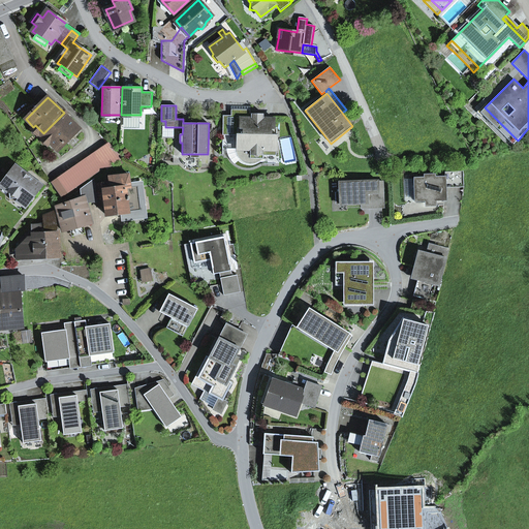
[(512,145),(518,141),(485,107),(480,112),(512,145)]
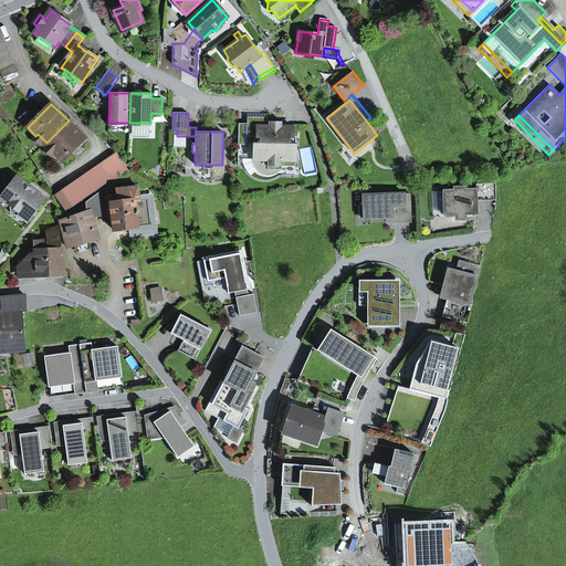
[(255,126),(259,126),(259,122),(268,122),(268,117),(248,117),(248,124),(255,124),(255,126)]
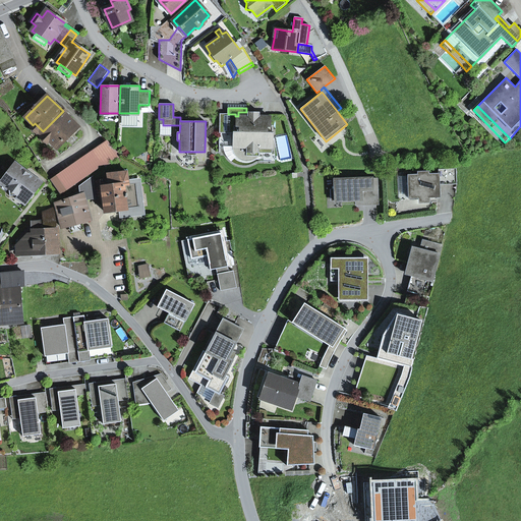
[(49,140),(57,149),(69,135),(74,130),(78,126),(66,114),(63,111),(43,131),(51,139),(49,140)]
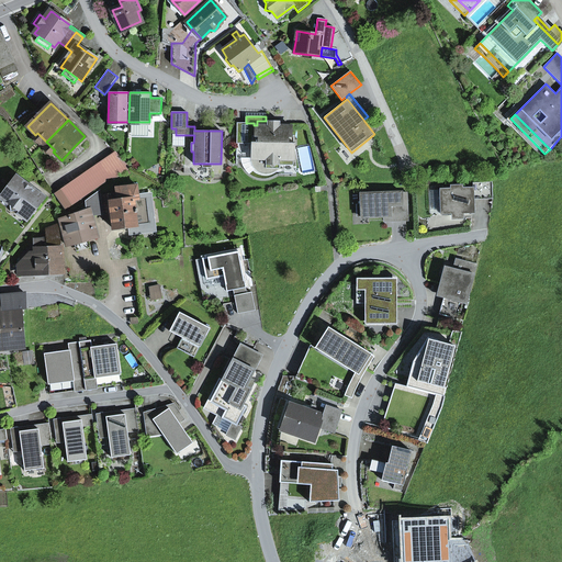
[(293,141),(291,141),(291,126),(280,126),(280,121),(266,121),(257,121),(257,125),(254,125),(254,123),(246,123),(237,123),(236,144),(253,144),(253,157),(251,159),(266,159),(266,168),(279,169),(279,165),(293,166),(293,141)]
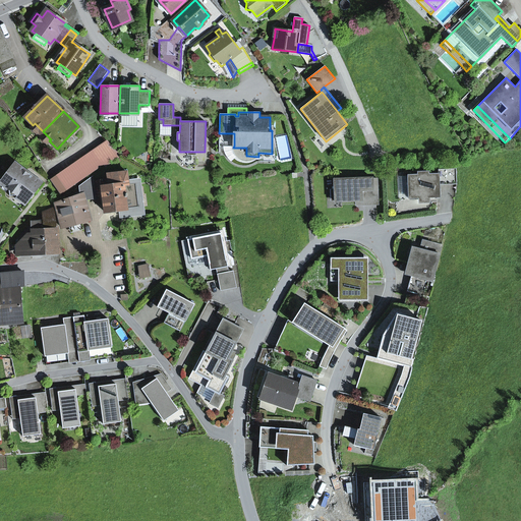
[(121,116),(122,116),(121,126),(137,126),(137,117),(138,117),(138,113),(121,113),(121,116)]
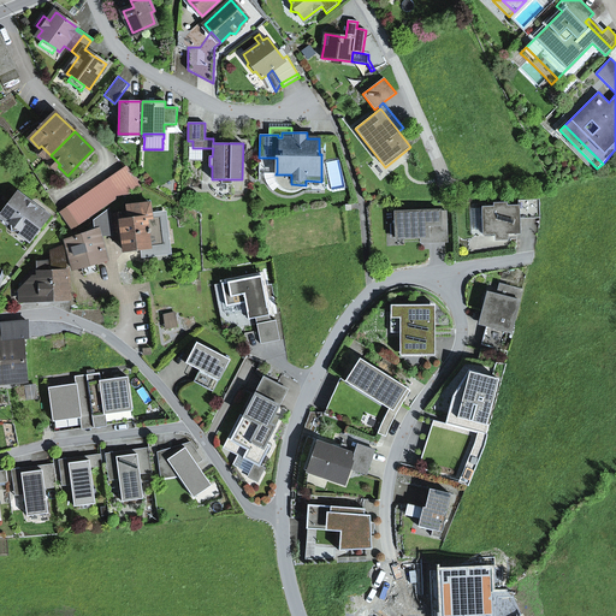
[(47,158),(51,155),(41,146),(39,148),(36,149),(37,157),(43,158),(45,157),(47,158)]
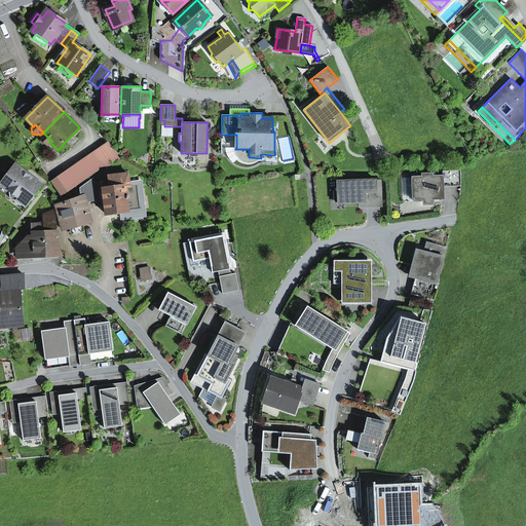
[(164,126),(161,126),(161,138),(174,138),(174,126),(164,126)]
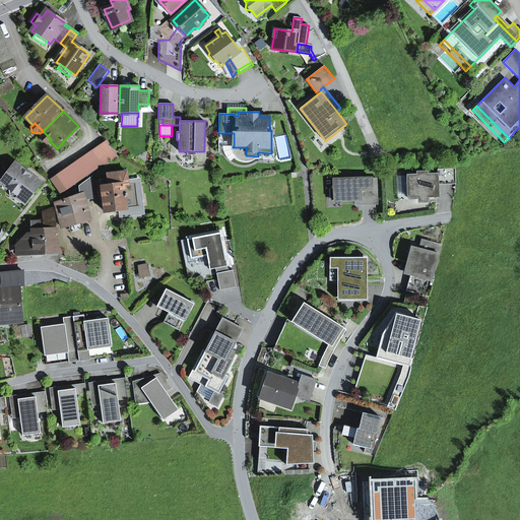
[(49,140),(51,139),(43,131),(40,134),(42,136),(41,137),(42,141),(48,143),(49,140)]
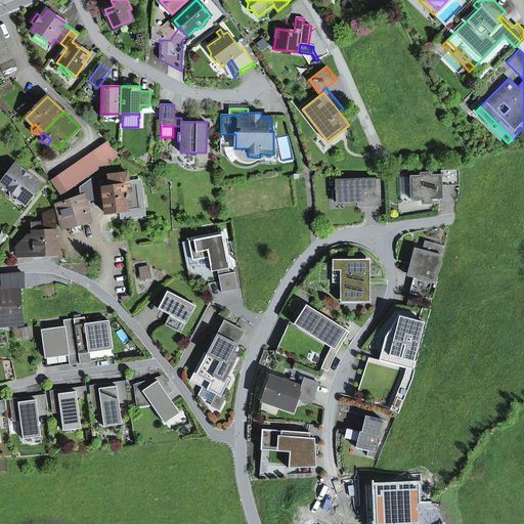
[(123,157),(108,141),(57,177),(67,190),(68,190),(103,165),(105,168),(123,157)]
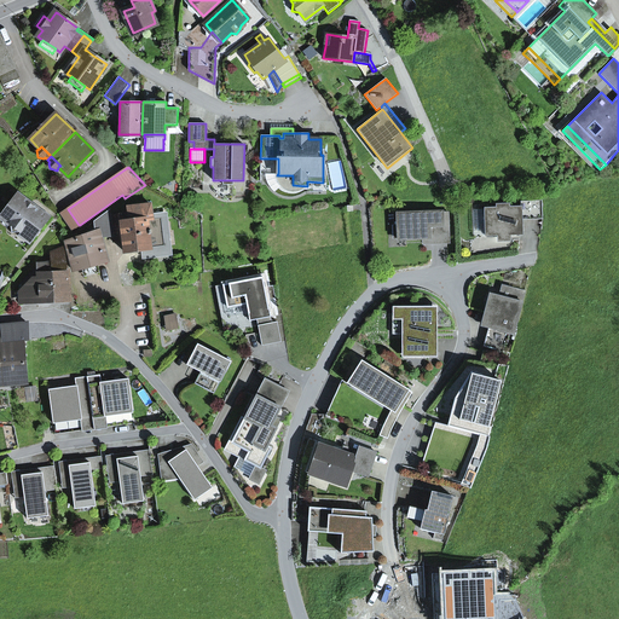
[(307,186),(293,185),(293,175),(277,175),(278,173),(276,173),(276,175),(279,184),(282,187),(287,191),(293,192),(298,191),(302,189),(307,186)]
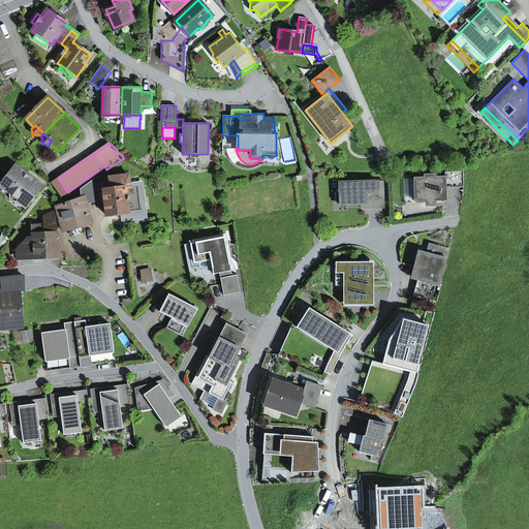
[(31,177),(29,177),(28,176),(16,166),(1,185),(9,191),(10,199),(19,198),(21,197),(28,204),(29,201),(32,201),(34,199),(34,195),(41,186),(34,181),(34,179),(31,177)]
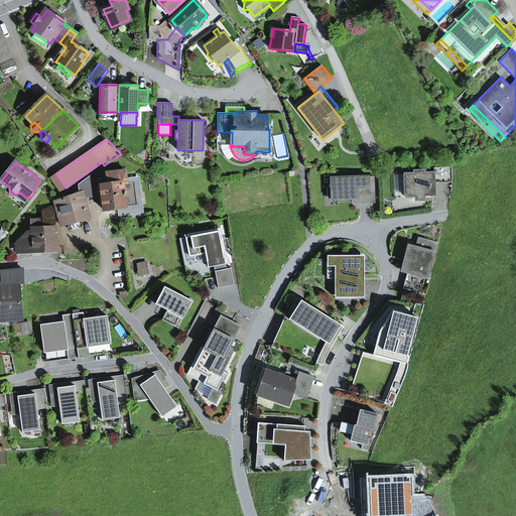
[(452,167),(437,167),(438,182),(452,182),(452,167)]
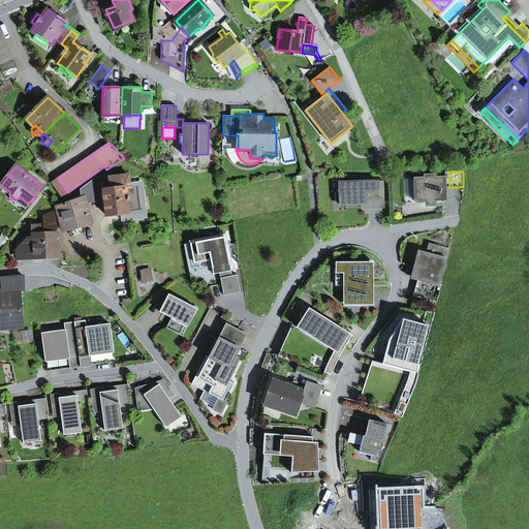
[(97,199),(104,199),(105,205),(106,216),(129,213),(129,212),(141,210),(137,187),(130,188),(129,175),(107,177),(109,183),(95,184),(97,199)]
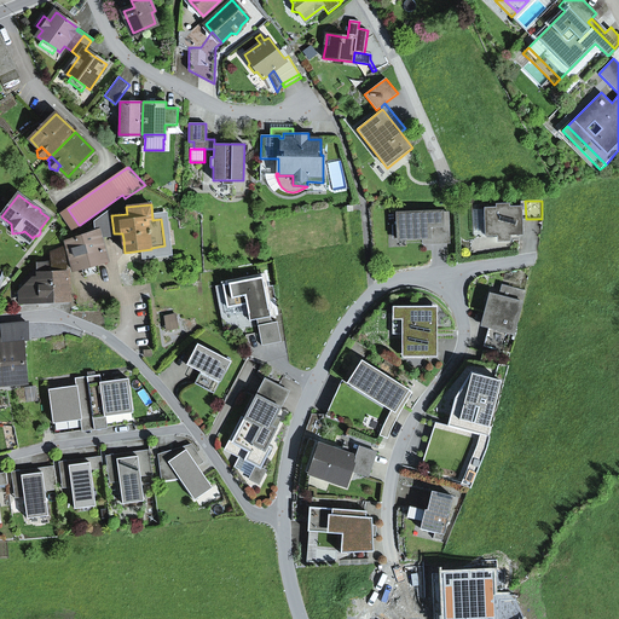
[(509,235),(521,235),(521,220),(521,207),(509,208),(509,204),(496,204),(496,208),(485,208),(485,209),(485,235),(485,236),(497,236),(498,242),(510,241),(509,235)]
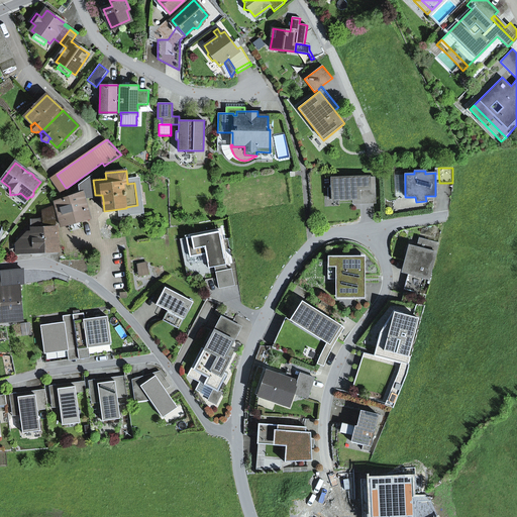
[(66,188),(57,175),(50,179),(60,192),(66,188)]
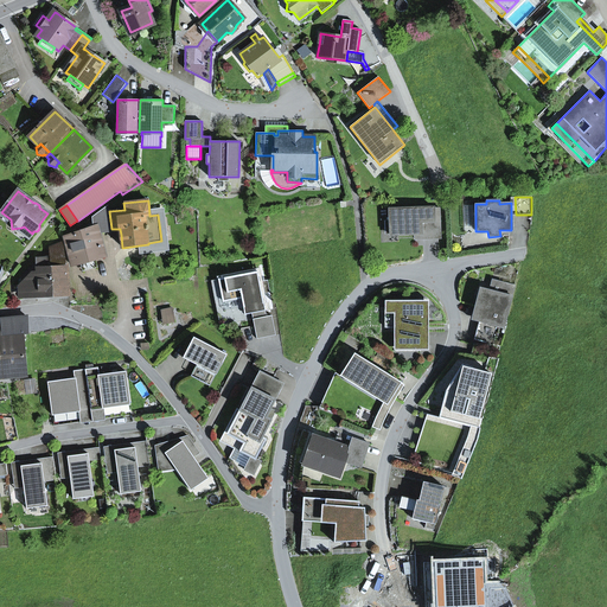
[(464,231),(475,230),(475,205),(464,206),(464,231)]
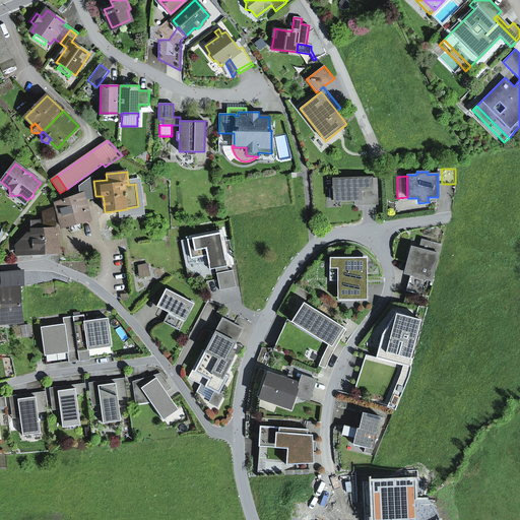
[(361,200),(361,205),(378,204),(377,178),(333,180),(334,201),(354,201),(361,200)]
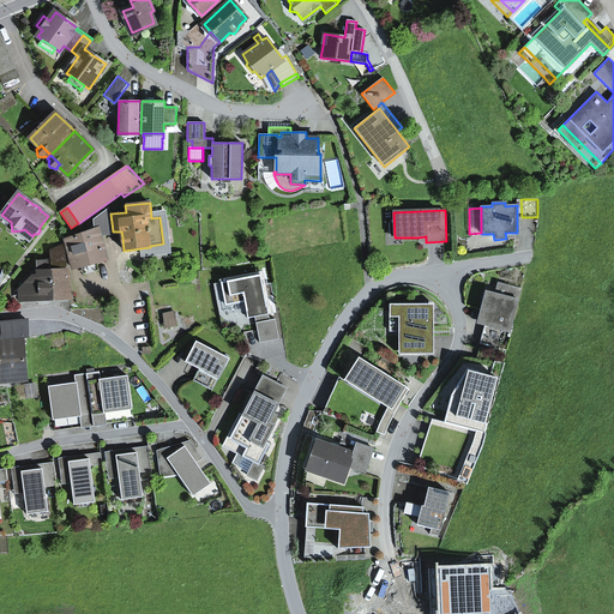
[(29,241),(32,236),(24,229),(22,230),(18,234),(29,241)]
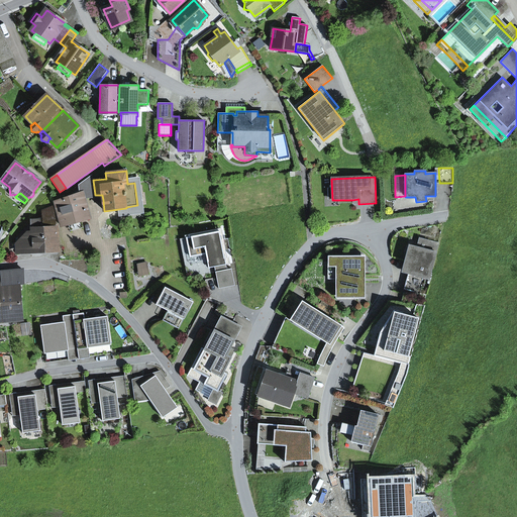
[(61,225),(89,217),(82,193),(54,201),(61,225)]
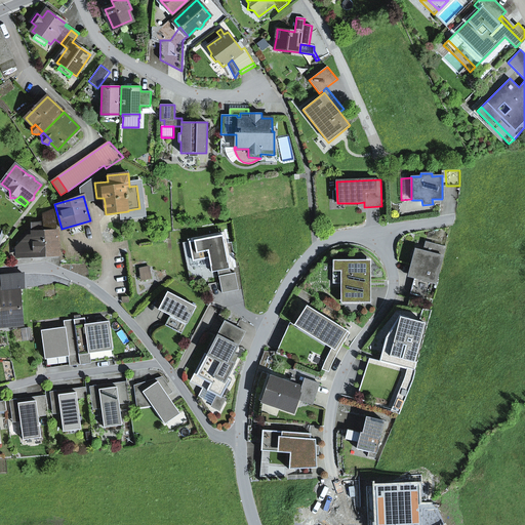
[(46,255),(57,254),(54,209),(43,214),(44,224),(46,255)]
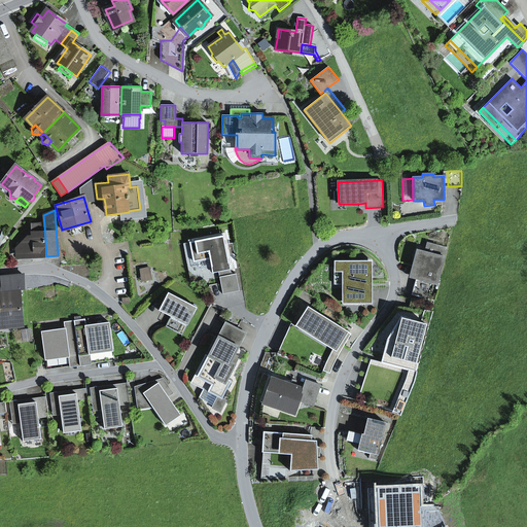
[(34,253),(34,256),(46,256),(44,224),(33,225),(33,230),(29,230),(18,241),(19,257),(29,257),(29,253),(34,253)]
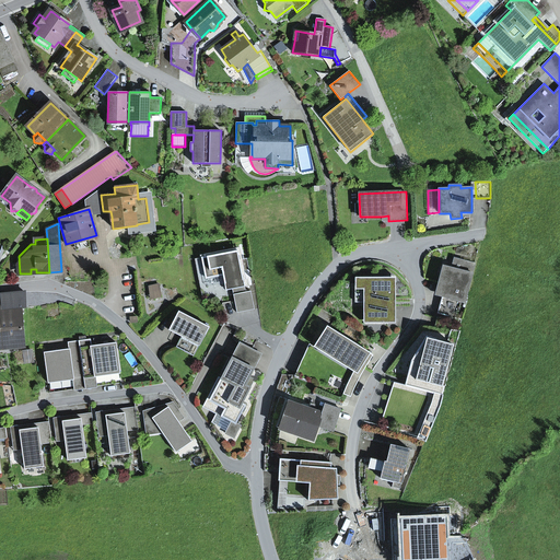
[(251,291),(246,292),(242,271),(240,260),(237,251),(201,257),(206,279),(223,276),(224,283),(225,291),(232,289),(237,313),(255,310),(251,291)]
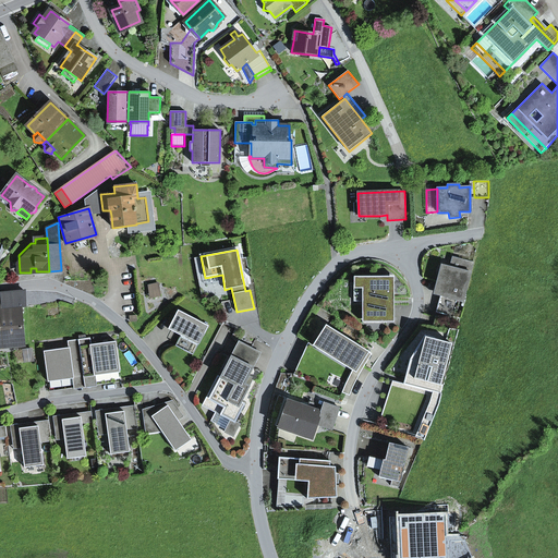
[(198,279),(205,278),(201,256),(194,258),(198,279)]
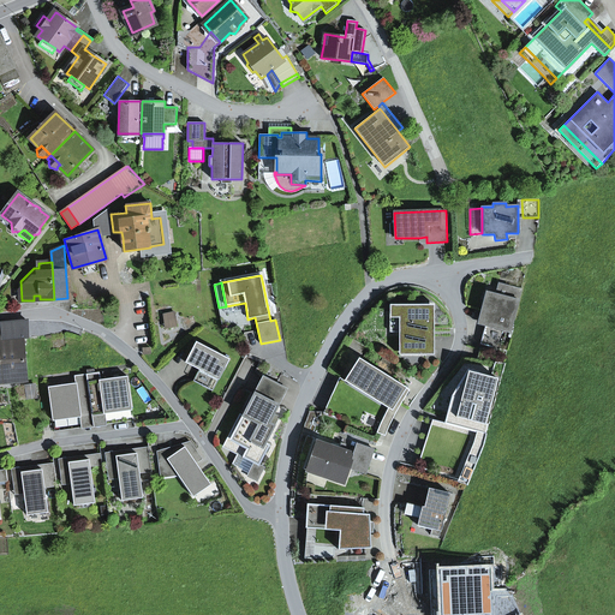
[(485,326),(481,345),(506,351),(521,290),(499,284),(496,294),(487,292),(478,323),(485,326)]
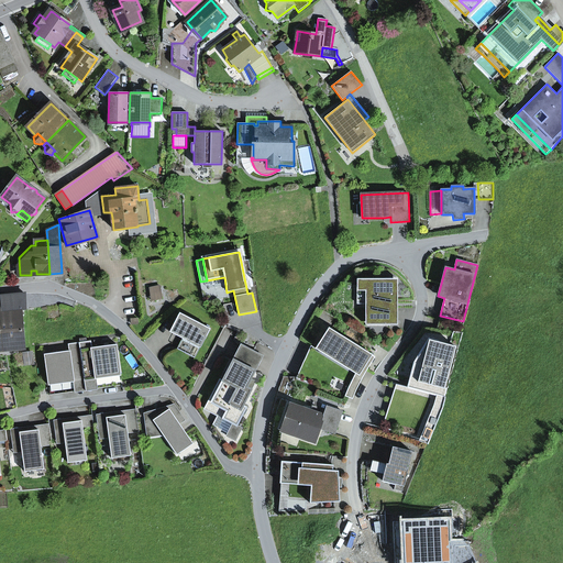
[(243,273),(250,272),(247,261),(241,262),(243,273)]
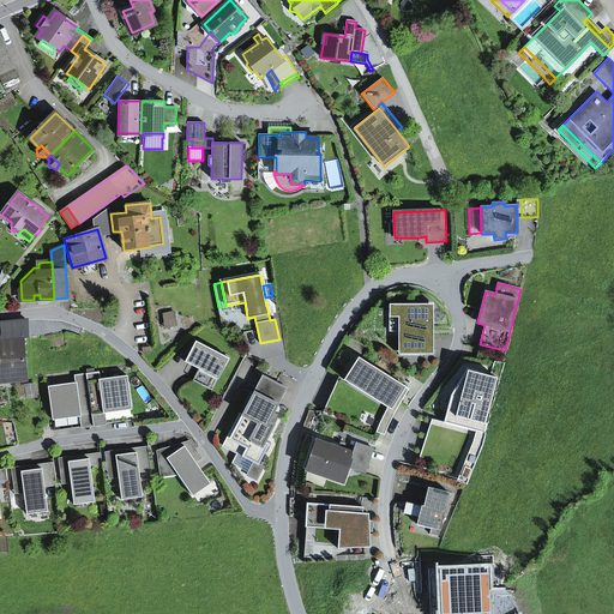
[(227,314),(246,311),(245,302),(226,306),(227,314)]
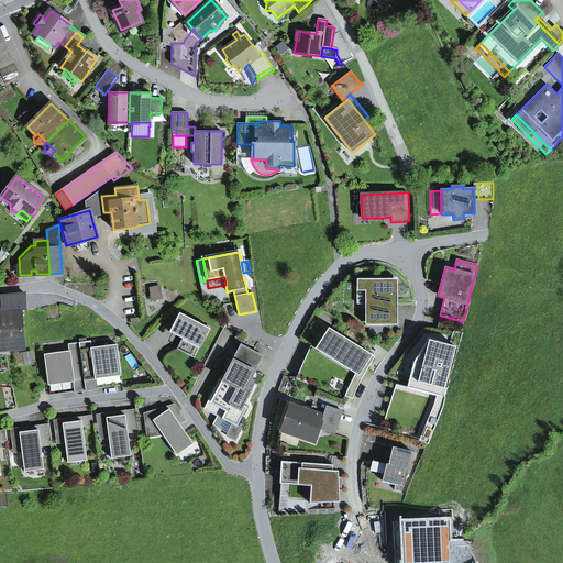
[(365,304),(365,326),(397,324),(397,278),(361,279),(361,301),(365,301),(365,304)]
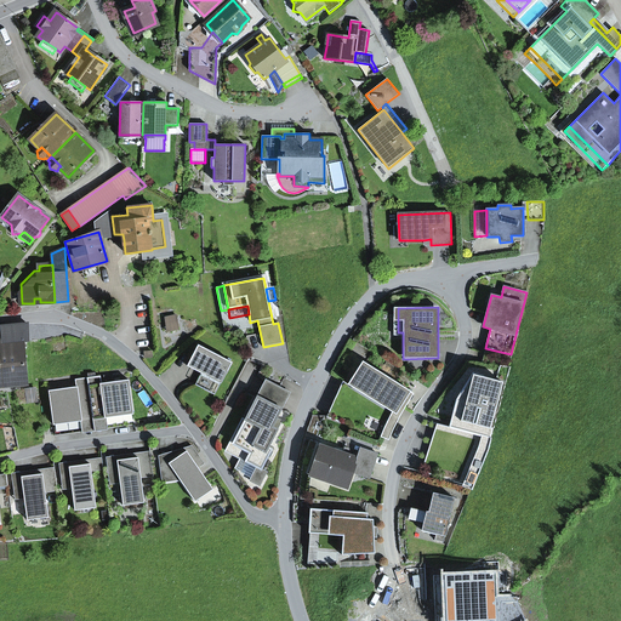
[(165,318),(167,331),(178,330),(176,315),(165,318)]
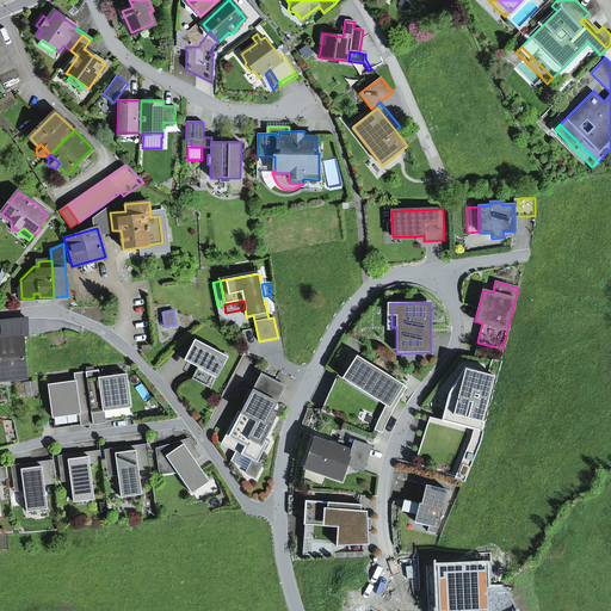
[(2,333),(5,332),(6,338),(24,335),(28,335),(28,320),(2,321),(1,322),(2,333)]
